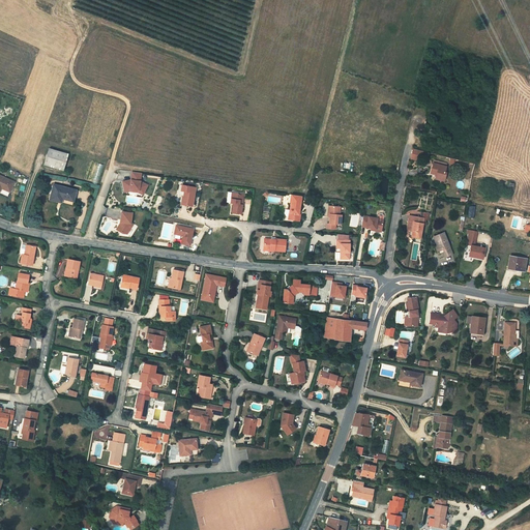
[(62,167),(66,150),(48,145),(43,162),(62,167)]
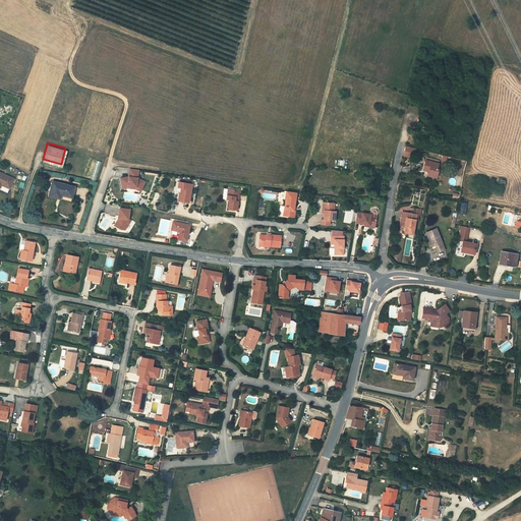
[(412,151),(413,151),(414,147),(406,145),(404,153),(411,155),(412,151)]
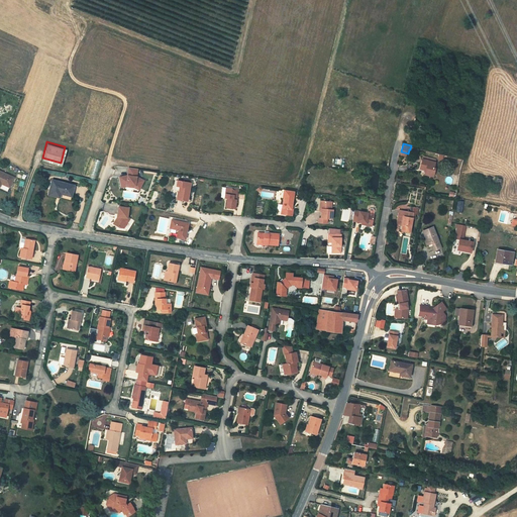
[(425,154),(422,168),(427,170),(427,173),(435,175),(435,171),(434,171),(436,161),(429,159),(430,156),(425,154)]
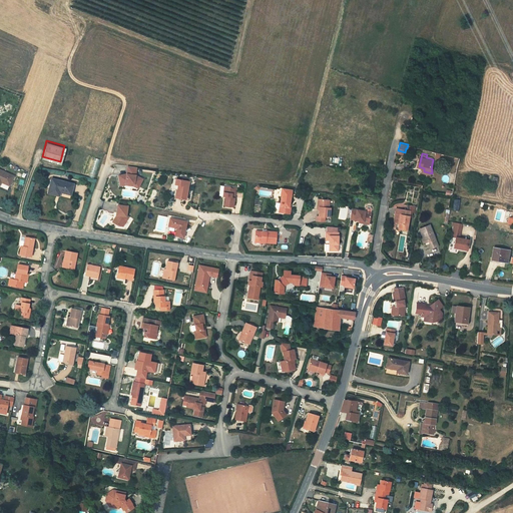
[(136,171),(138,164),(127,163),(125,171),(116,172),(117,181),(122,180),(127,180),(132,181),(133,181),(138,185),(144,178),(136,171)]
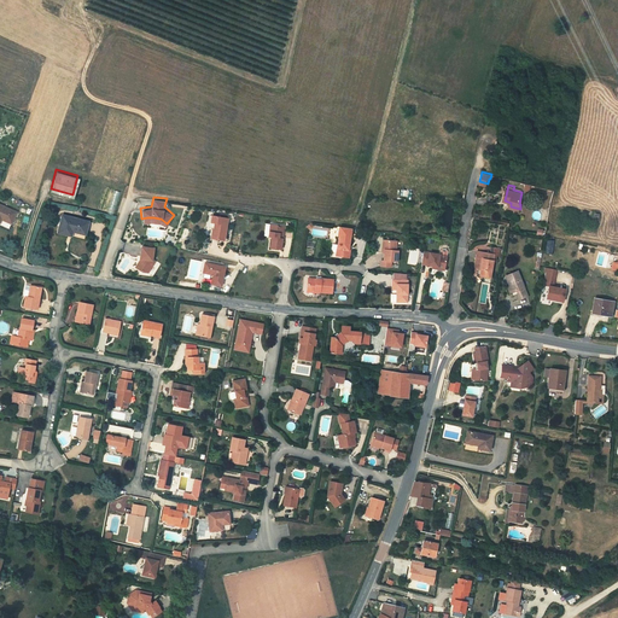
[(10,220),(15,210),(0,203),(0,219),(1,216),(10,220)]
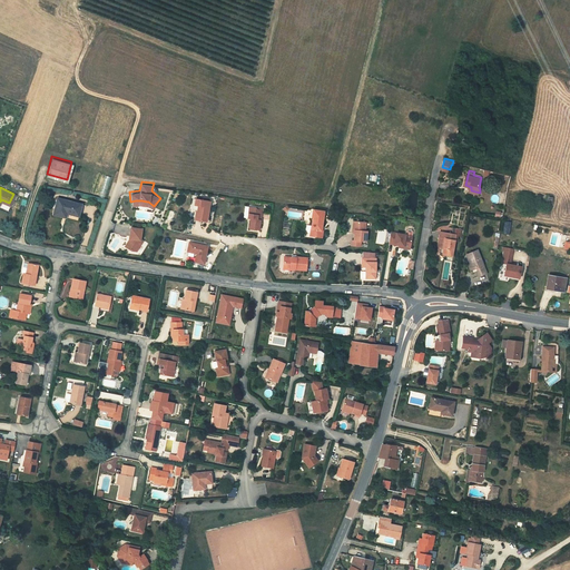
[(197,200),(194,199),(194,196),(187,195),(186,204),(196,206),(197,200)]
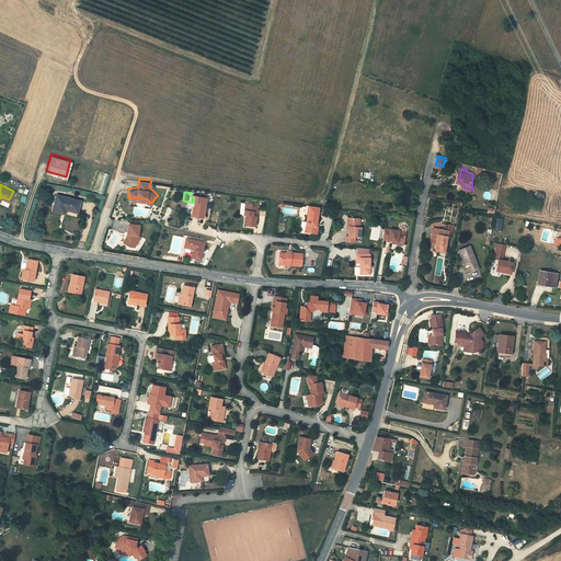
[(77,210),(79,198),(55,193),(52,208),(60,210),(61,206),(77,210)]
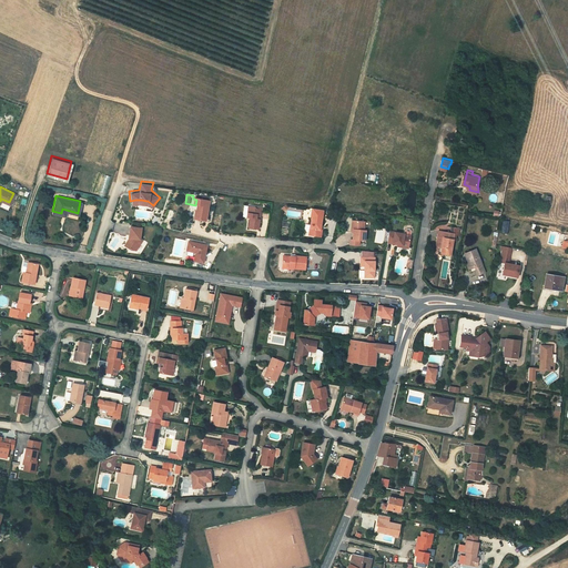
[(193,195),(193,199),(196,200),(195,205),(193,215),(206,217),(209,198),(193,195)]
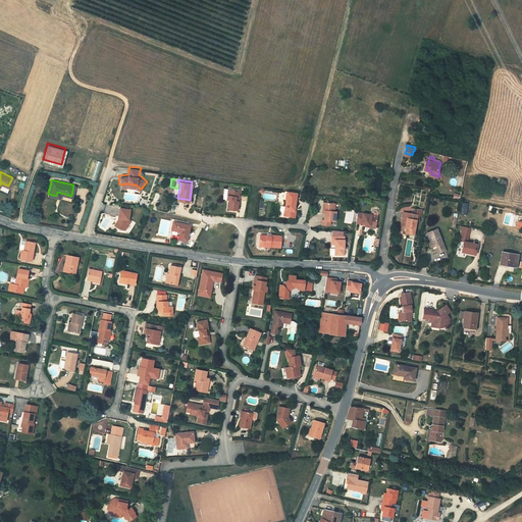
[(229,198),(228,207),(237,208),(240,187),(229,185),(227,198),(229,198)]
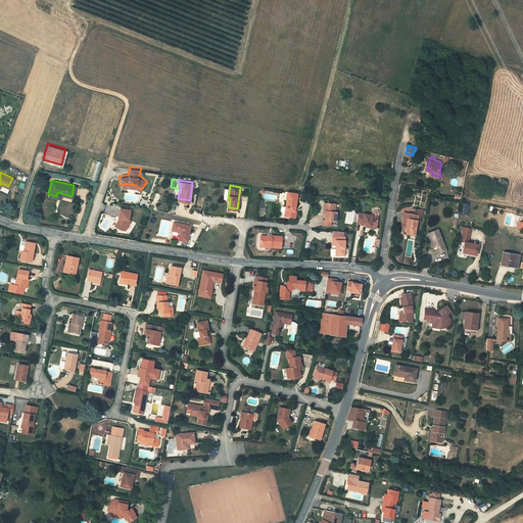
[(295,206),(293,206),(296,189),(282,188),(281,197),(284,197),(282,214),(293,216),(295,206)]
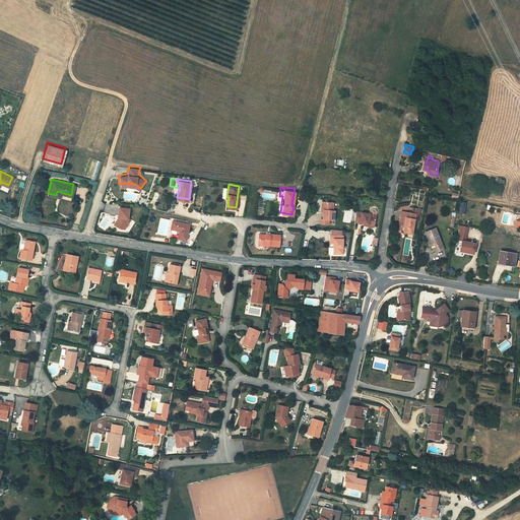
[(333,199),(322,198),(321,205),(322,205),(322,208),(322,215),(328,215),(333,215),(334,207),(332,207),(333,199)]
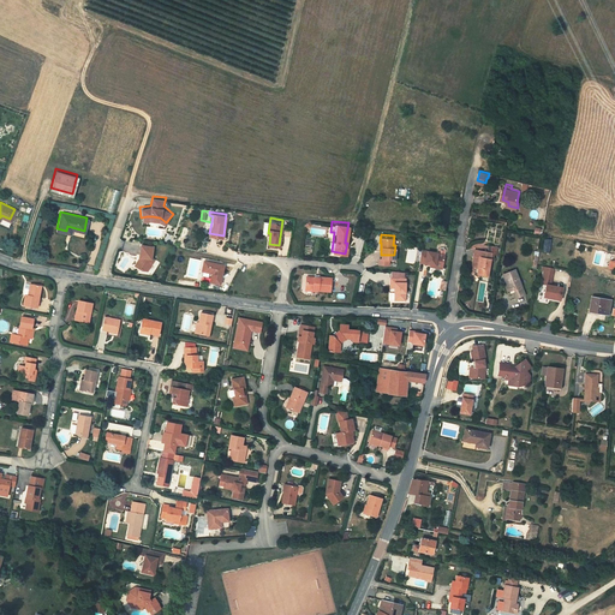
[(153,254),(154,245),(142,243),(139,254),(133,260),(143,268),(149,268),(156,258),(153,254)]
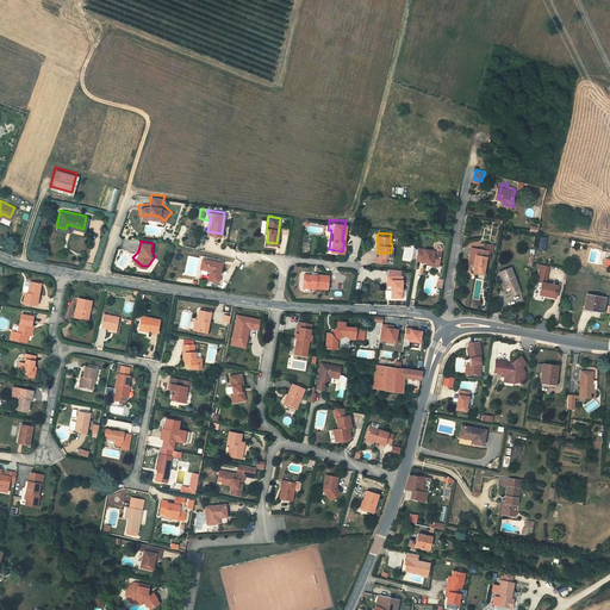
[(422,246),(419,256),(429,259),(434,260),(434,263),(440,265),(442,249),(436,248),(422,246)]
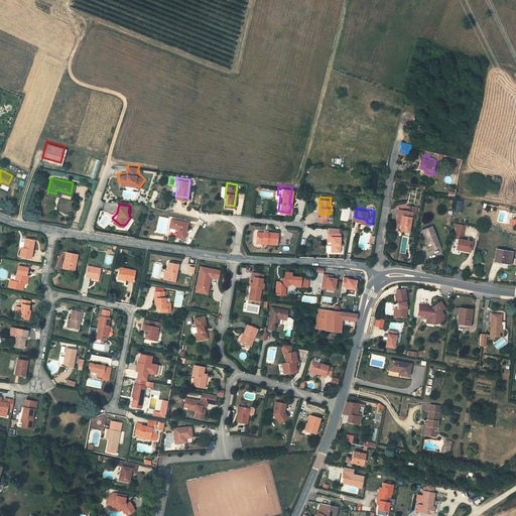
[(398,214),(401,215),(399,228),(410,230),(413,212),(399,209),(398,214)]
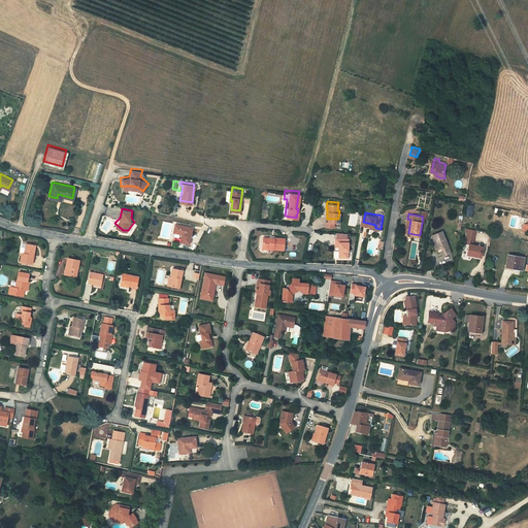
[(187,243),(188,228),(169,225),(168,236),(175,236),(176,237),(176,242),(187,243)]
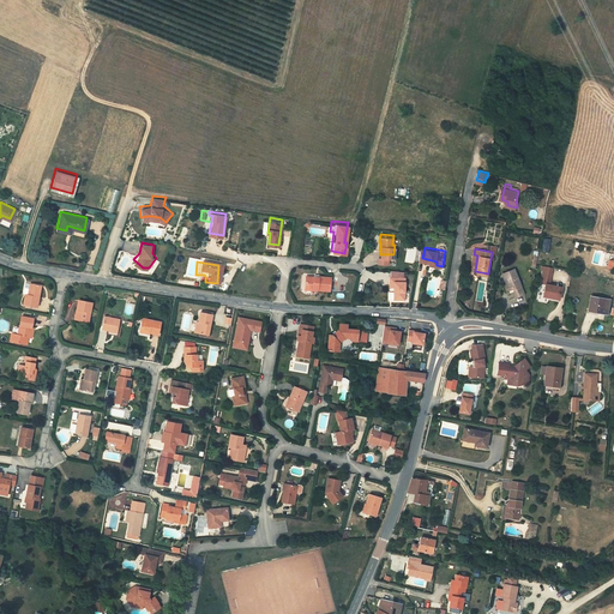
[(554,265),(545,263),(543,274),(545,274),(553,275),(554,265)]
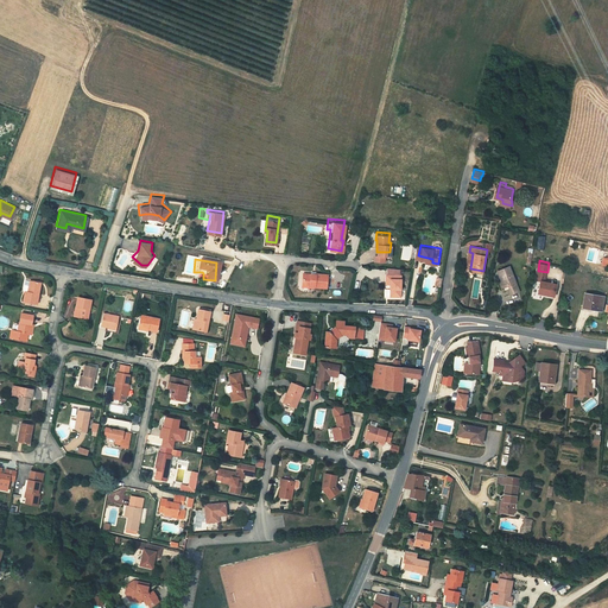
[(512,286),(511,287),(512,292),(520,290),(512,264),(500,267),(501,273),(505,284),(510,282),(512,286)]
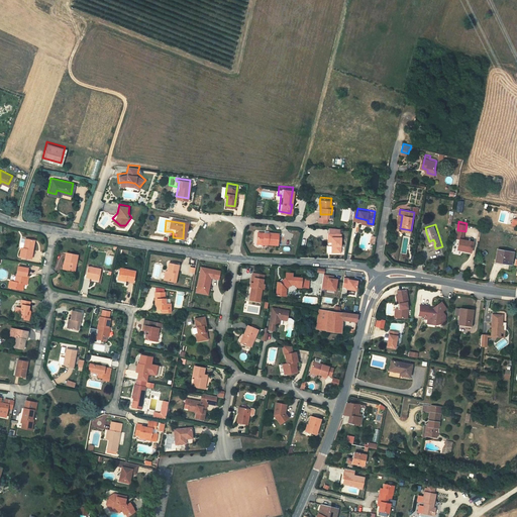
[(266,229),(259,228),(257,238),(269,239),(269,240),(279,240),(280,229),(270,229),(266,229)]
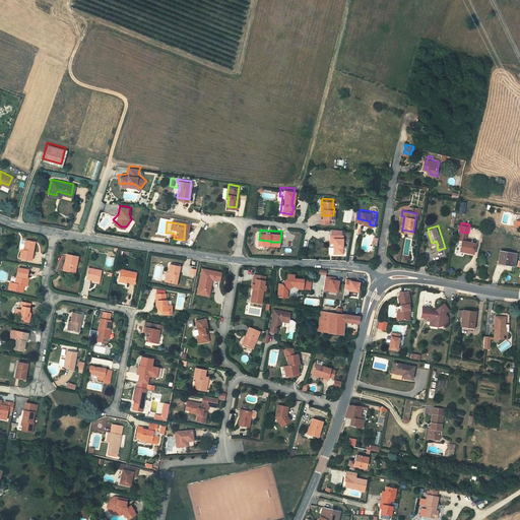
[(331,240),(335,240),(335,250),(345,251),(345,233),(332,232),(331,232),(331,240)]
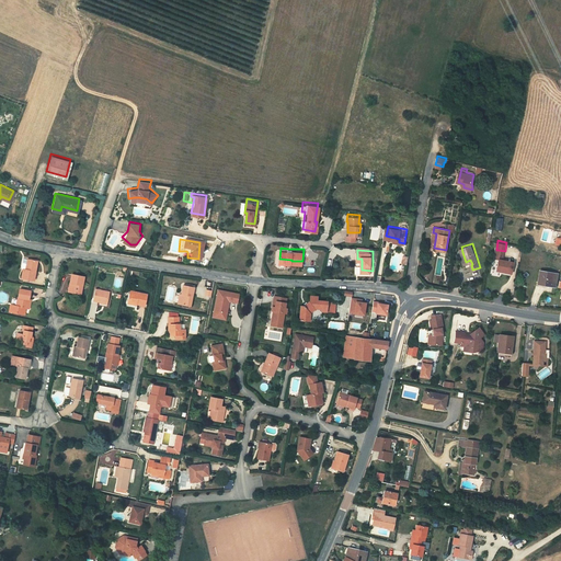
[(37,278),(41,258),(32,255),(30,266),(27,265),(25,275),(37,278)]
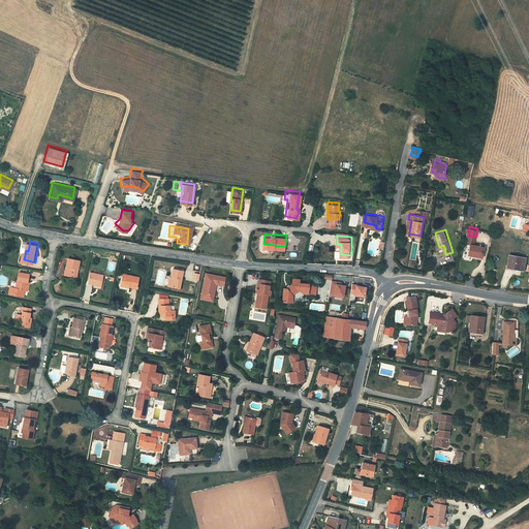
[(475,243),(471,242),(469,253),(484,255),(486,245),(475,243)]
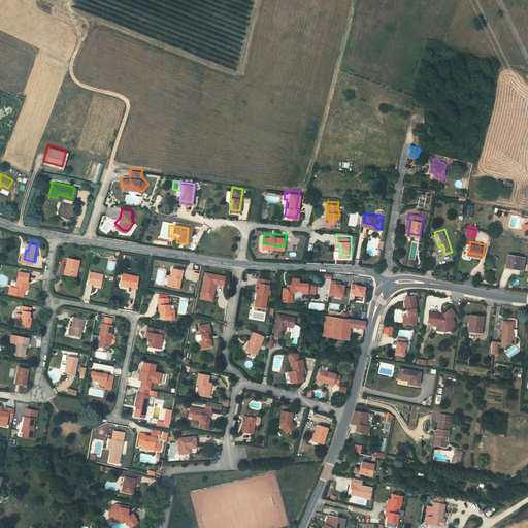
[(521,263),(522,254),(509,252),(507,264),(520,266),(521,263)]
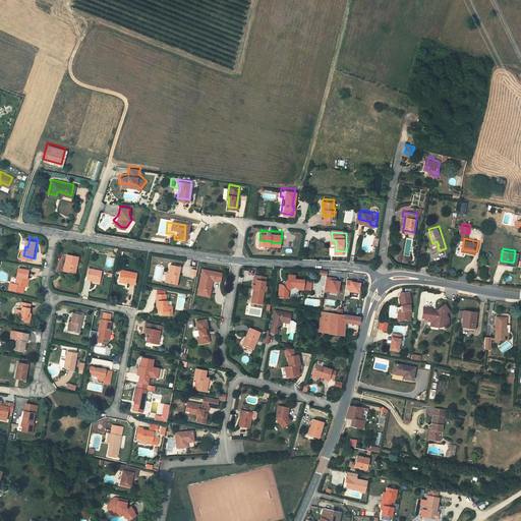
[(70,252),(68,261),(71,262),(69,270),(78,272),(81,254),(70,252)]
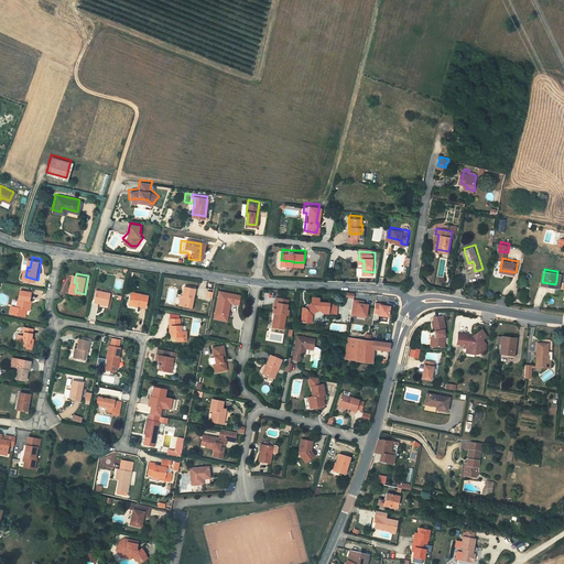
[(188,285),(185,295),(184,305),(195,307),(199,289),(188,285)]
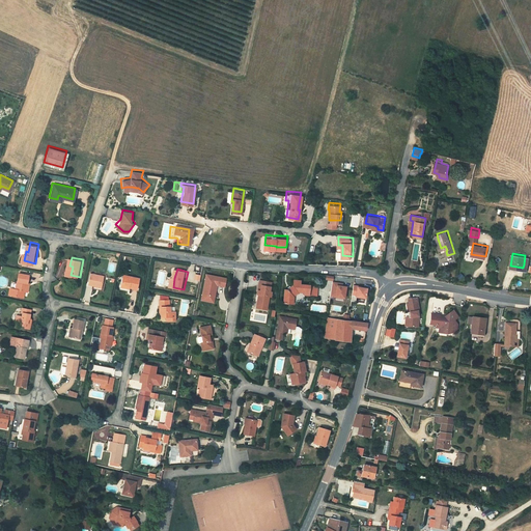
[(31,273),(22,271),(19,287),(12,286),(11,294),(24,296),(25,288),(28,289),(30,282),(31,273)]
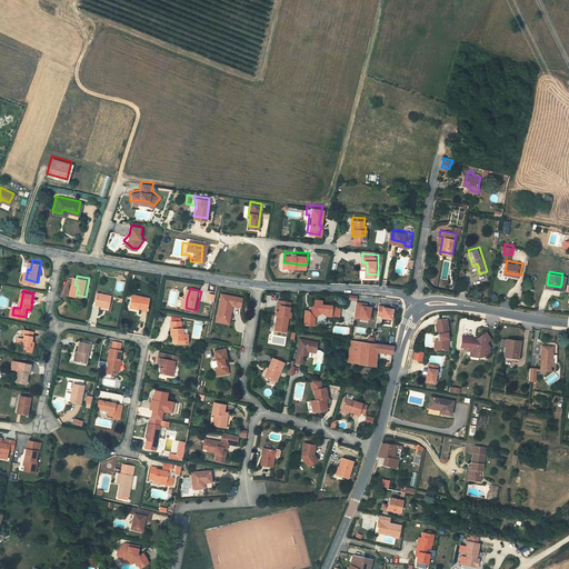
[(245,295),(223,290),(218,316),(226,317),(227,312),(232,313),(235,307),(232,306),(232,303),(233,305),(235,301),(242,303),(245,295)]
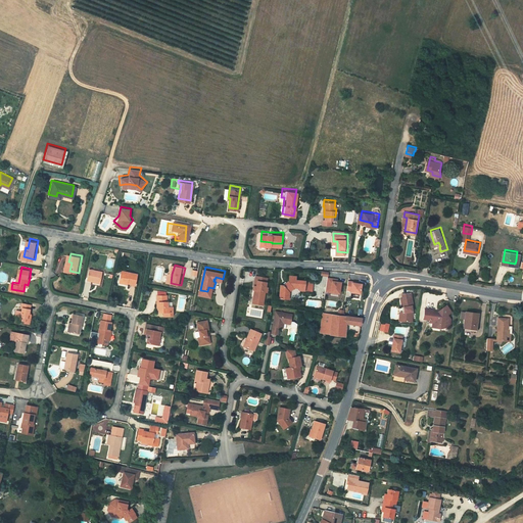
[(105,271),(92,268),(90,279),(96,280),(103,281),(105,271)]
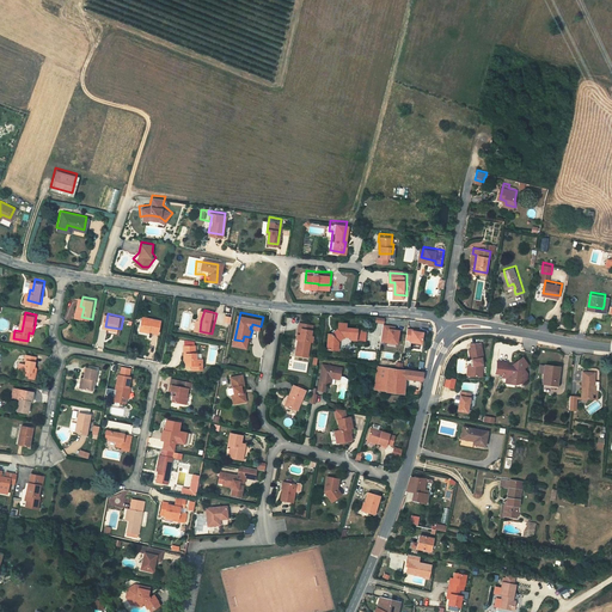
[(161,332),(164,319),(145,316),(142,329),(161,332)]
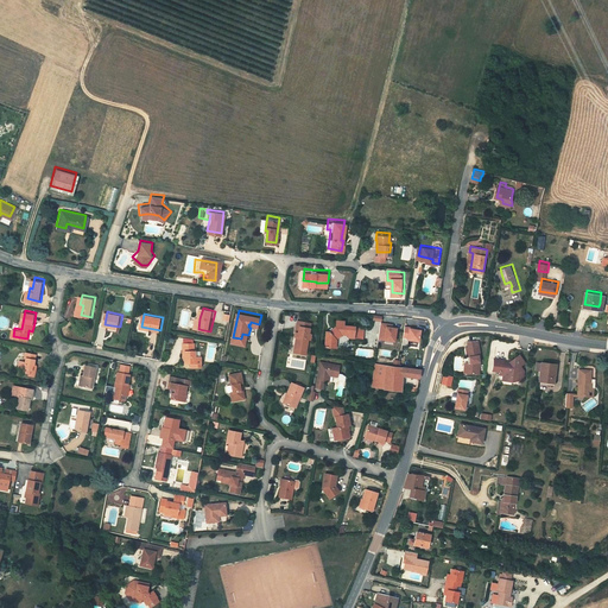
[(359,327),(348,325),(349,321),(339,318),(337,324),(333,327),(328,327),(327,346),(336,347),(337,339),(346,333),(352,333),(354,337),(359,337),(359,327)]
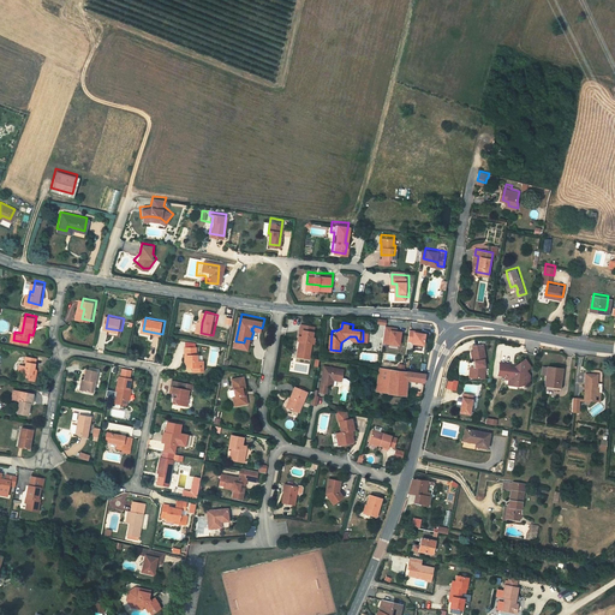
[(315,339),(316,328),(302,326),(300,336),(303,336),(303,339),(300,339),(299,344),(302,345),(302,351),(314,352),(315,346),(317,346),(317,339),(315,339)]
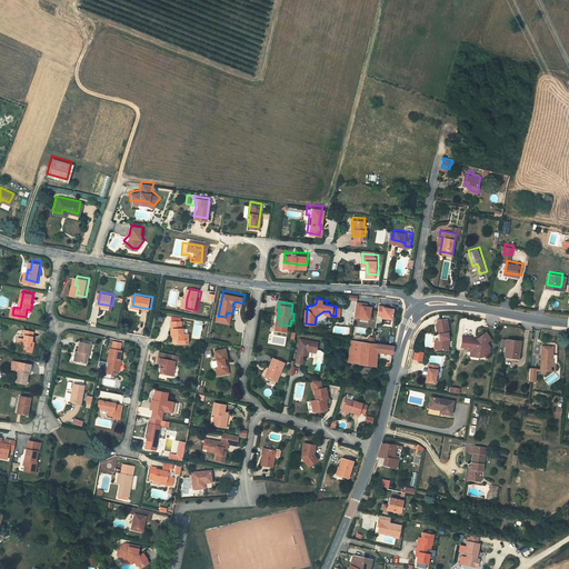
[(362,302),(357,301),(355,316),(369,318),(371,307),(367,306),(362,305),(362,302)]
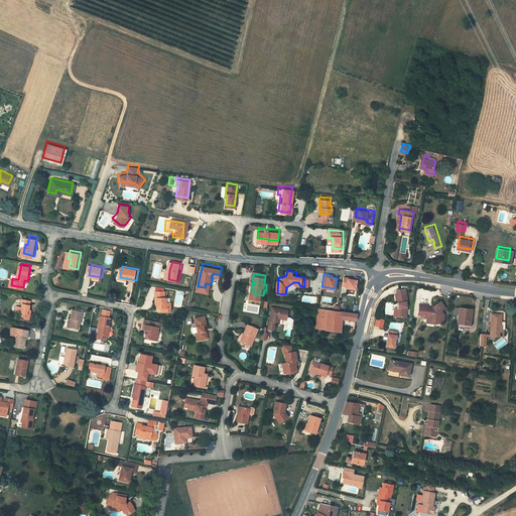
[(349,277),(344,276),(343,285),(347,286),(347,287),(356,288),(357,279),(348,278),(349,277)]
